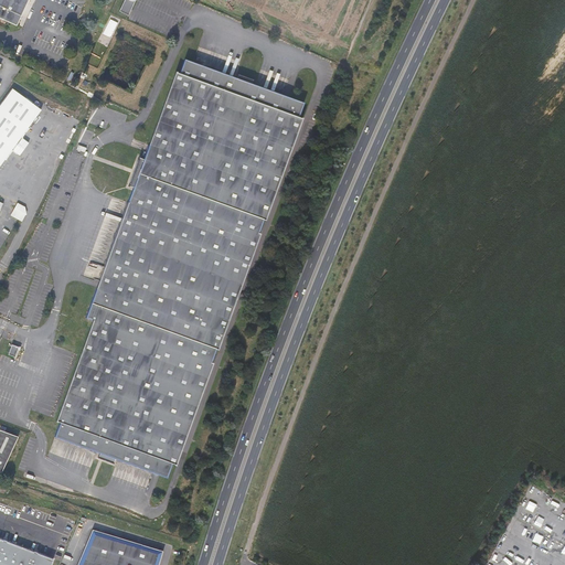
[(0,0),(0,18),(17,25),(28,0),(0,0)]
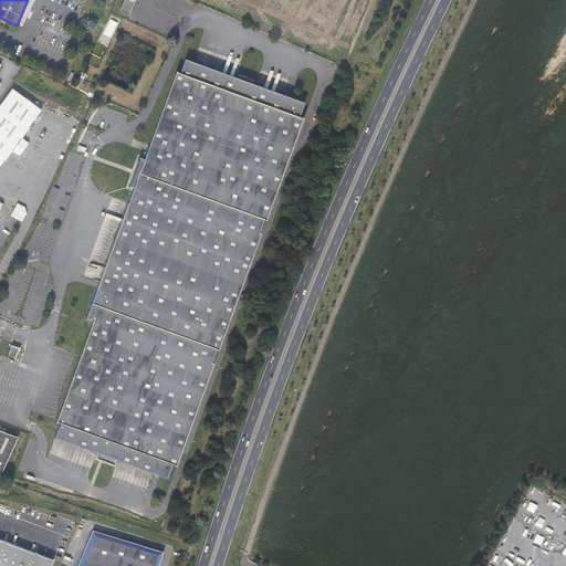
[(123,0),(118,11),(128,14),(135,0),(123,0)]
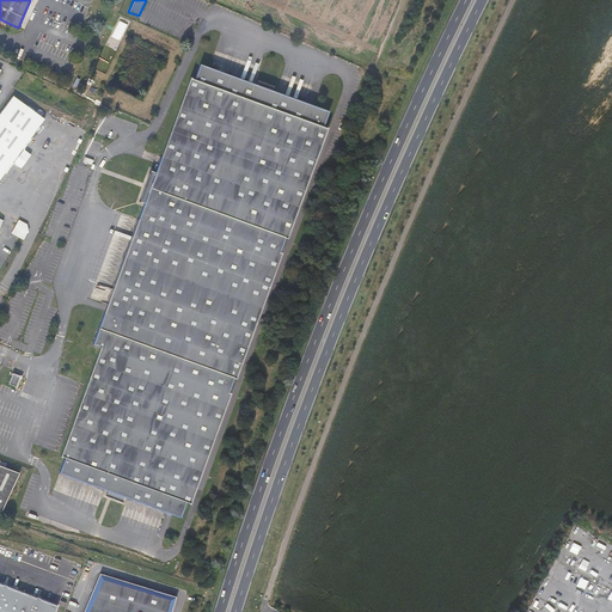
[(323,127),(329,111),(273,91),(274,87),(257,81),(256,85),(200,65),(194,80),(190,78),(161,157),(157,155),(145,188),(150,189),(98,330),(105,332),(60,457),(65,458),(59,473),(111,493),(110,496),(126,502),(127,499),(181,518),(185,502),(190,503),(231,393),(228,392),(233,378),(236,379),(328,129),(323,127)]
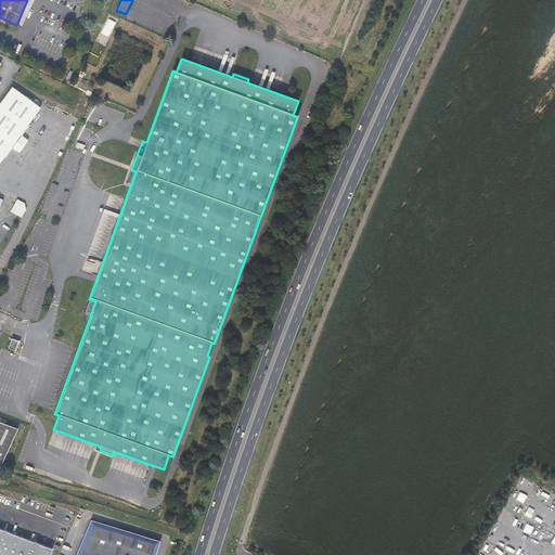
[(13,88),(0,104),(0,163),(40,107),(13,88)]
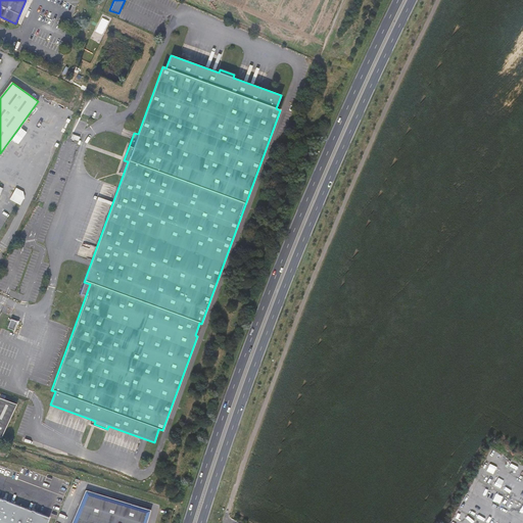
[(10,199),(19,204),(27,193),(16,188),(10,199)]
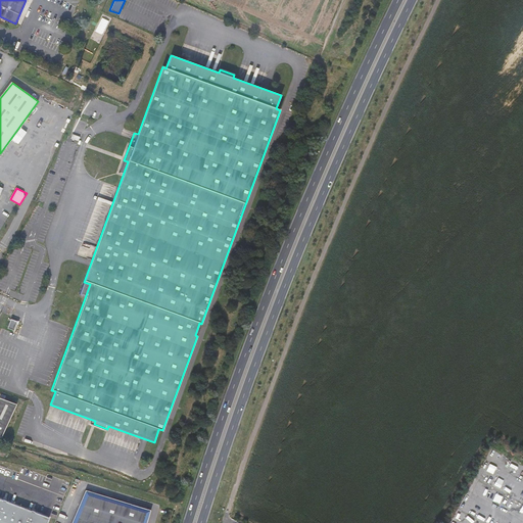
[(10,319),(7,329),(14,330),(17,321),(10,319)]
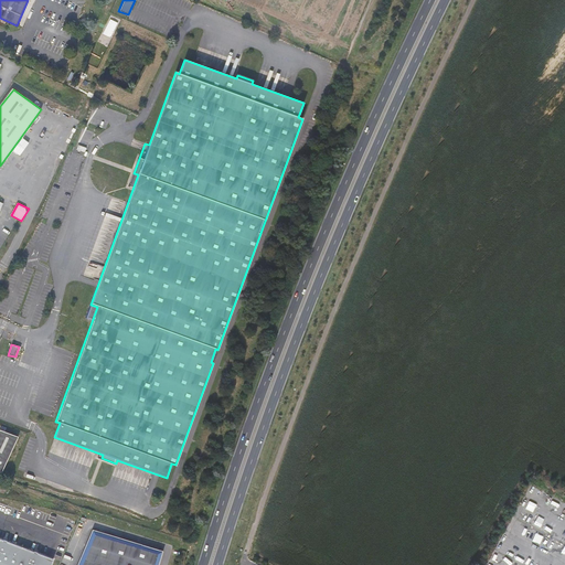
[(18,437),(0,429),(0,471),(1,472),(18,437)]
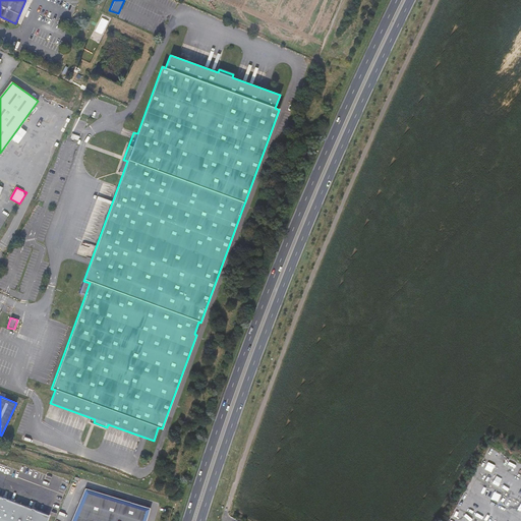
[(147,520),(151,508),(85,488),(71,520),(147,520)]
